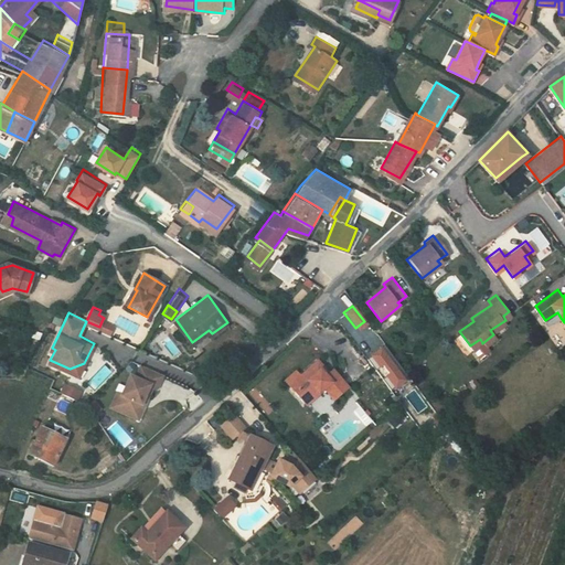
[(557,312),(545,320),(548,324),(561,318),(557,312)]
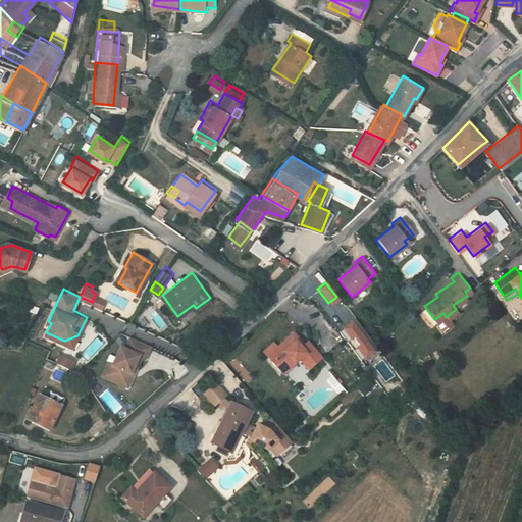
[(105,300),(95,295),(92,302),(102,307),(105,300)]
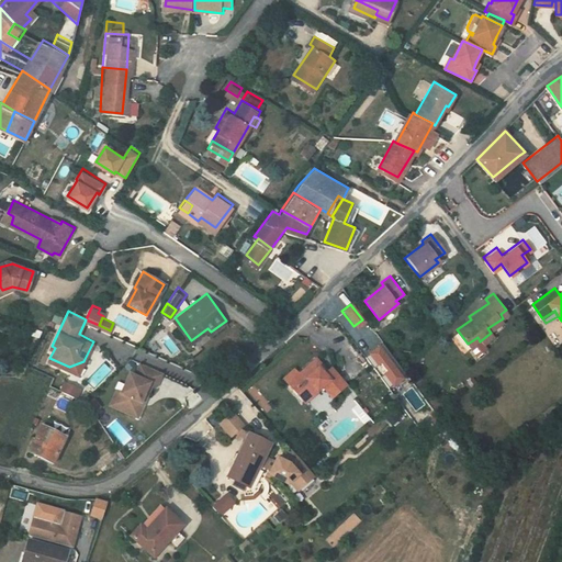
[(402,369),(379,338),(361,351),(370,363),(375,358),(382,367),(377,371),(384,382),(402,369)]
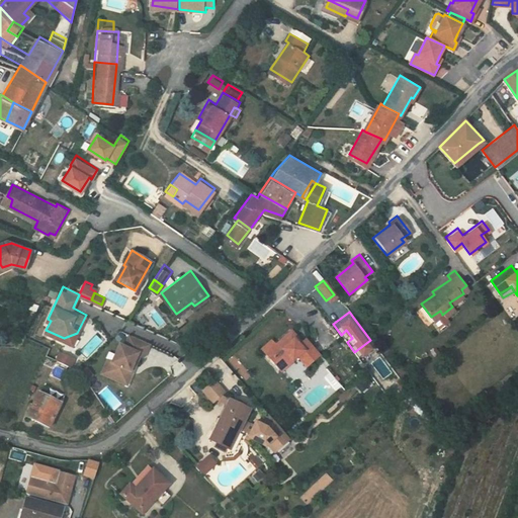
[(108,357),(102,370),(122,378),(127,366),(131,367),(139,350),(141,351),(145,353),(150,341),(131,332),(124,344),(120,342),(113,359),(108,357)]
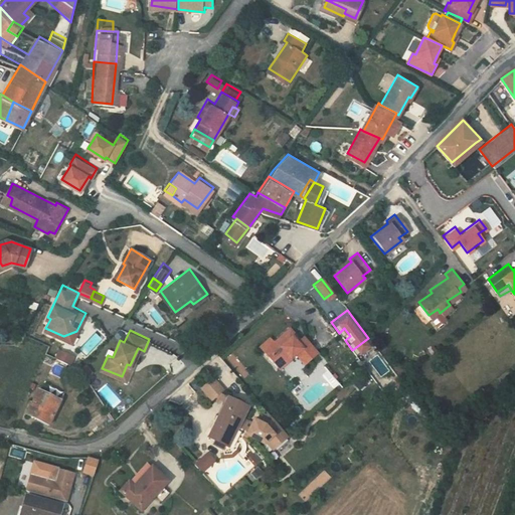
[(76,331),(63,336),(72,340),(76,331)]
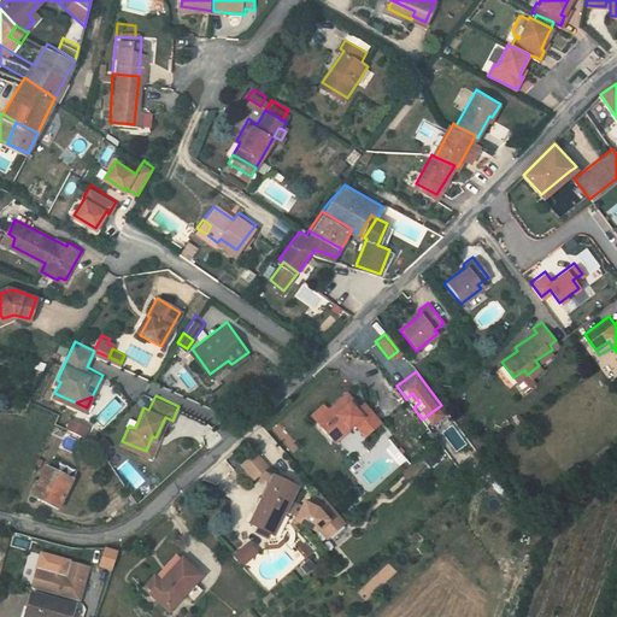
[(333,399),(316,411),(330,429),(346,417),(351,423),(358,417),(370,429),(382,419),(363,397),(356,404),(348,397),(338,405),(333,399)]
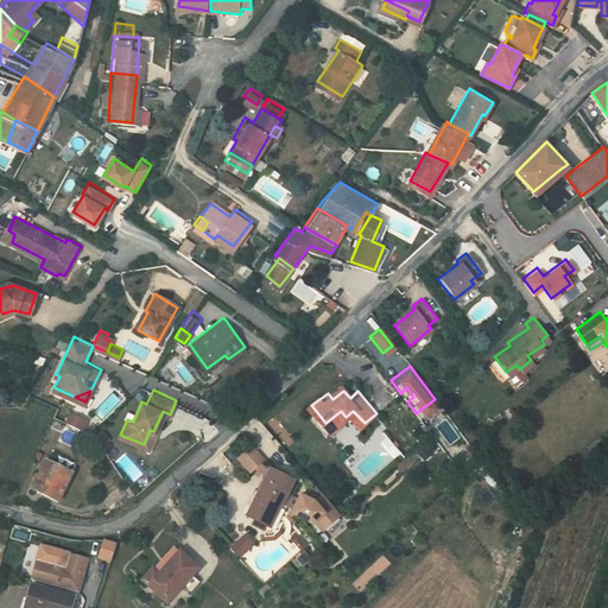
[(70,411),(67,420),(83,428),(87,418),(70,411)]
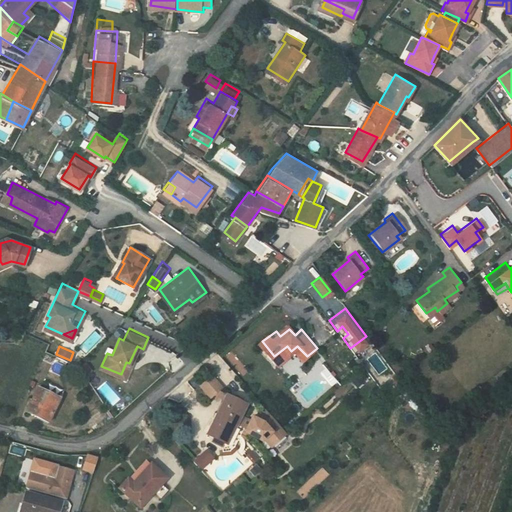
[(126,377),(139,347),(137,346),(129,363),(126,362),(121,374),(126,377)]
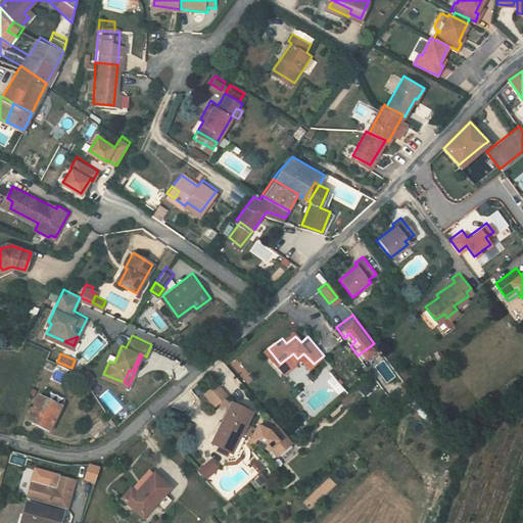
[(89,367),(83,373),(87,378),(92,373),(89,367)]
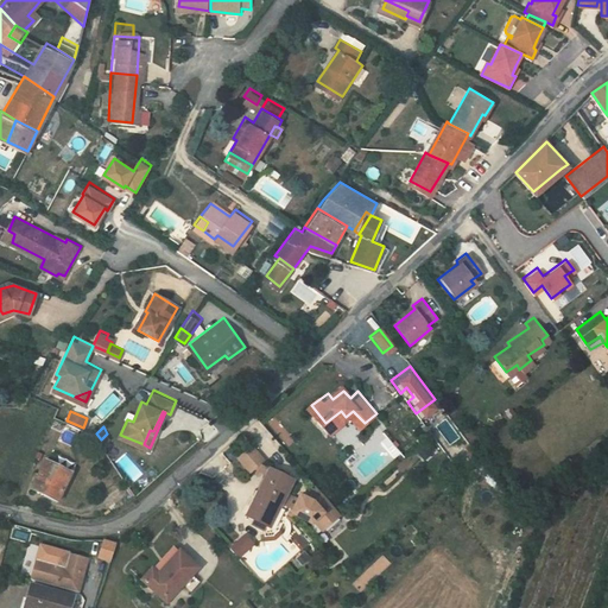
[(253,442),(239,454),(251,467),(257,462),(260,458),(265,455),(253,442)]
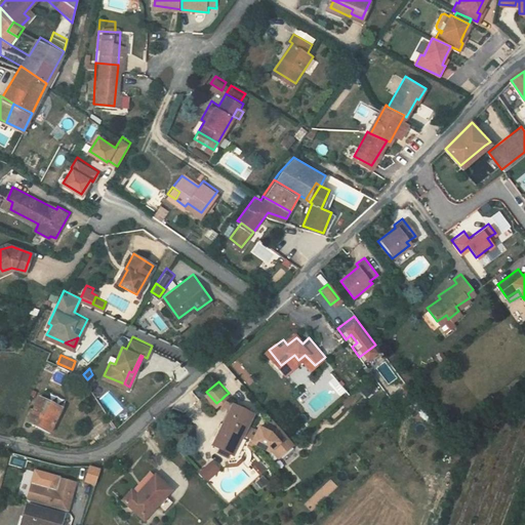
[(55,428),(66,402),(42,392),(30,416),(55,428)]
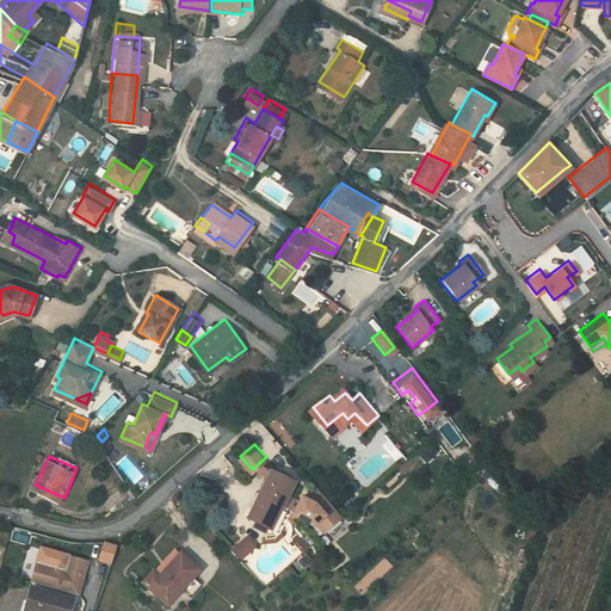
[(295,475),(269,464),(266,468),(247,512),(264,518),(266,513),(276,518),(283,501),(285,497),(288,491),(295,475)]
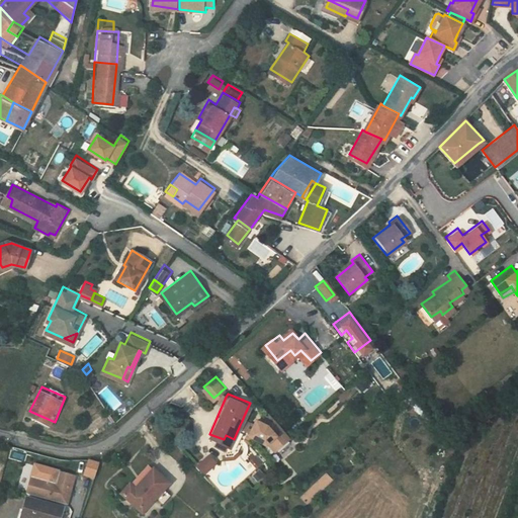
[(254,421),(249,431),(251,432),(257,435),(260,433),(267,440),(270,438),(277,445),(291,432),(270,408),(264,413),(270,419),(268,421),(256,416),(254,421)]
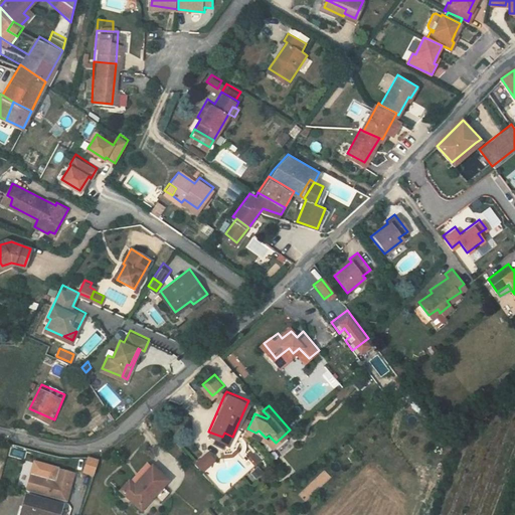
[(242,413),(240,418),(244,420),(242,424),(245,426),(242,433),(247,435),(249,430),(247,428),(252,418),(242,413)]
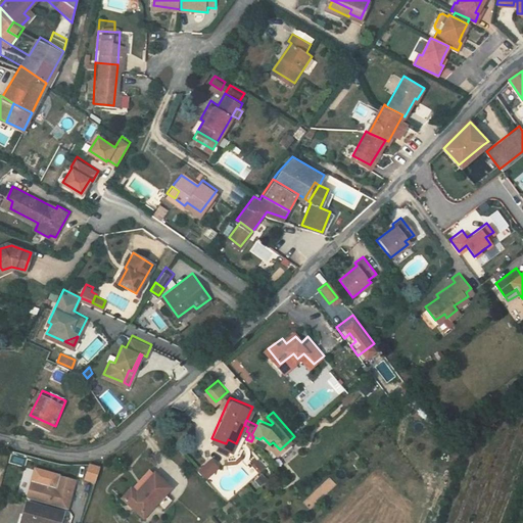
[(215,454),(200,467),(206,474),(223,460),(219,455),(215,454)]
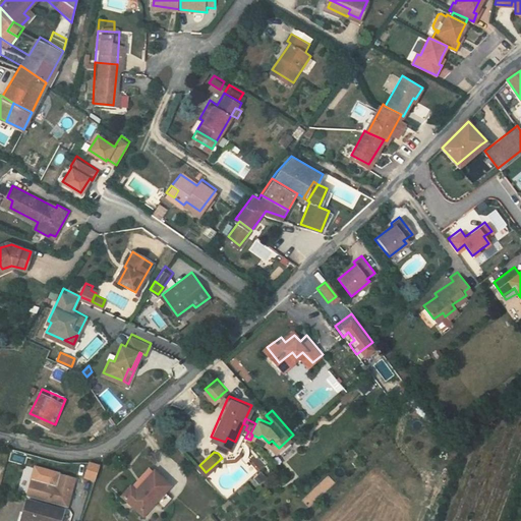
[(256,455),(252,459),(259,466),(264,462),(256,455)]
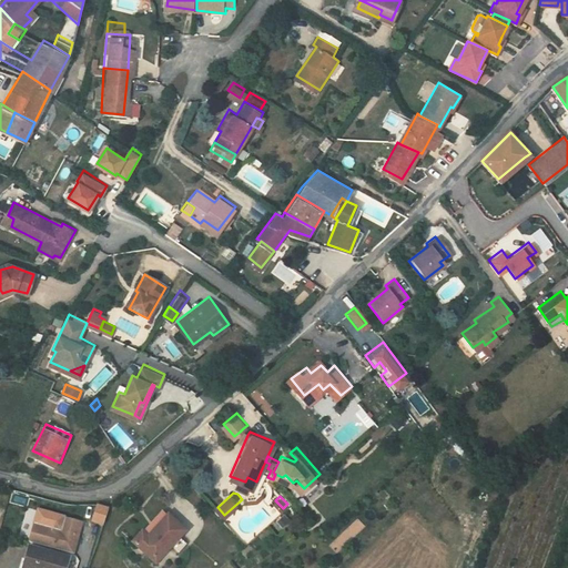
[(108,509),(98,506),(93,520),(103,524),(108,509)]
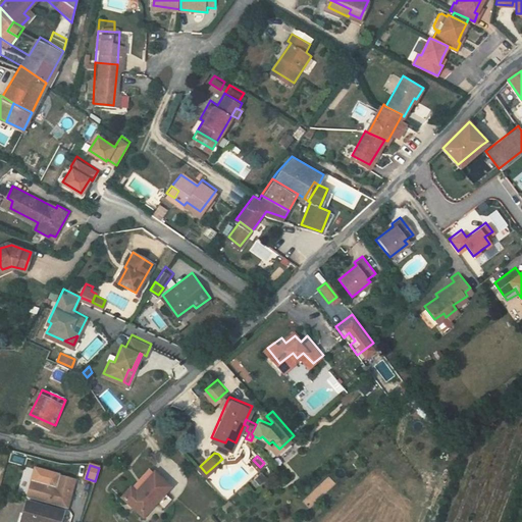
[(59,484),(62,473),(37,466),(34,478),(59,484)]
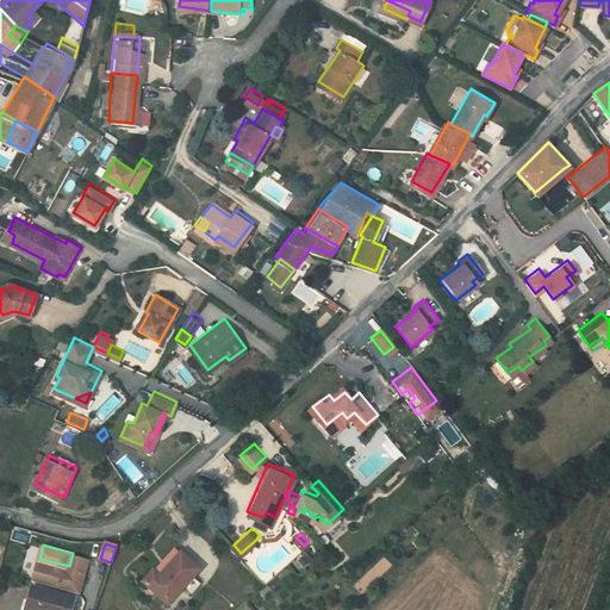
[(185,549),(179,545),(159,566),(163,572),(185,549)]
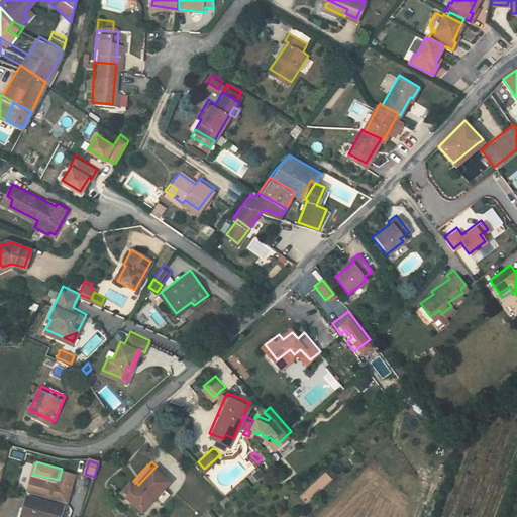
[(171,480),(157,466),(138,485),(134,480),(123,492),(143,509),(171,480)]
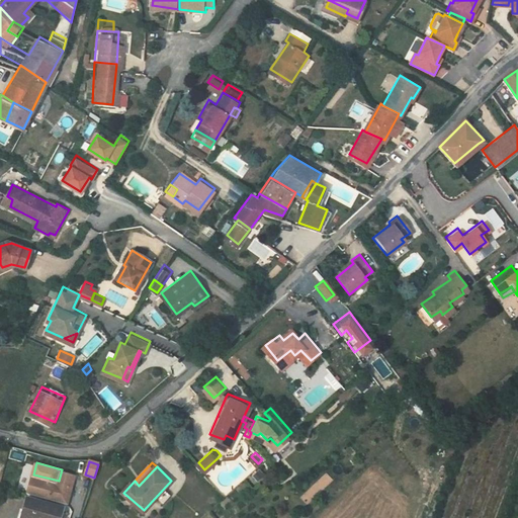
[(33,475),(29,491),(70,502),(77,473),(62,469),(59,481),(33,475)]
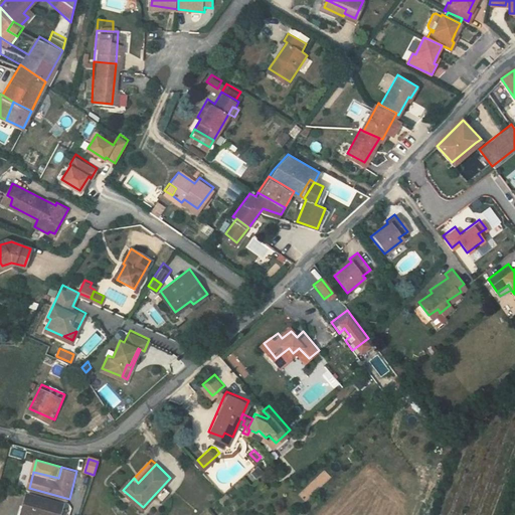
[(61,514),(65,502),(29,492),(23,510),(33,513),(32,514),(61,514)]
